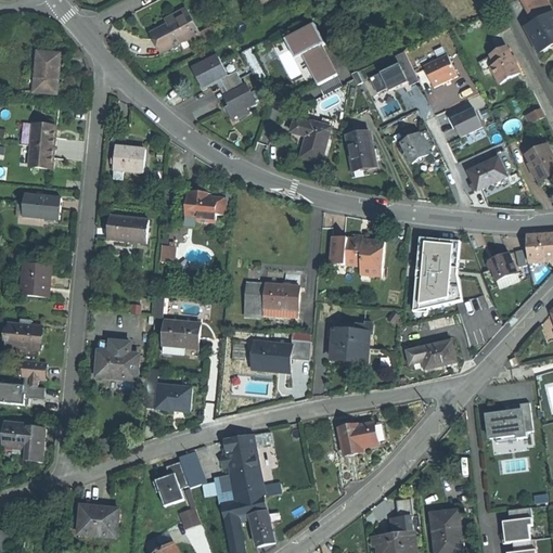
[(522,0),(532,20),(547,13),(539,0),(522,0)]
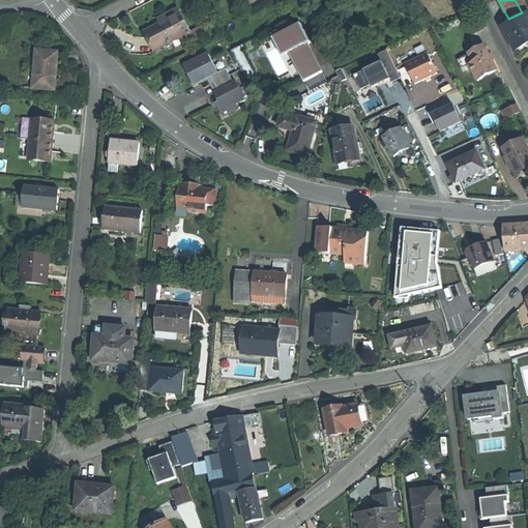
[(170,41),(186,33),(187,32),(176,10),(162,18),(164,22),(155,26),(142,32),(151,51),(170,41)]
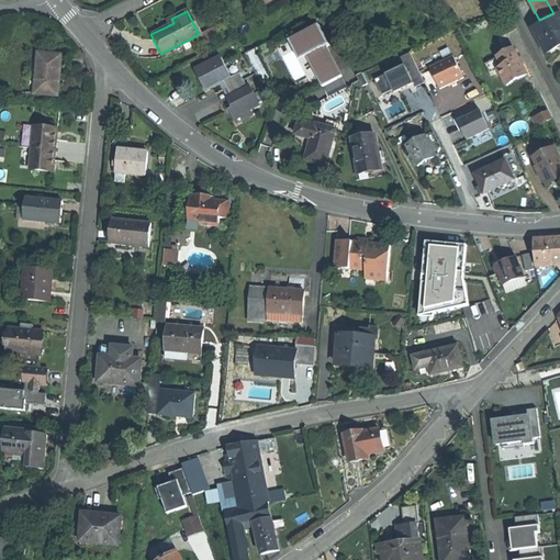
[(559,43),(559,15),(558,13),(532,28),(545,52),(558,44),(559,43)]
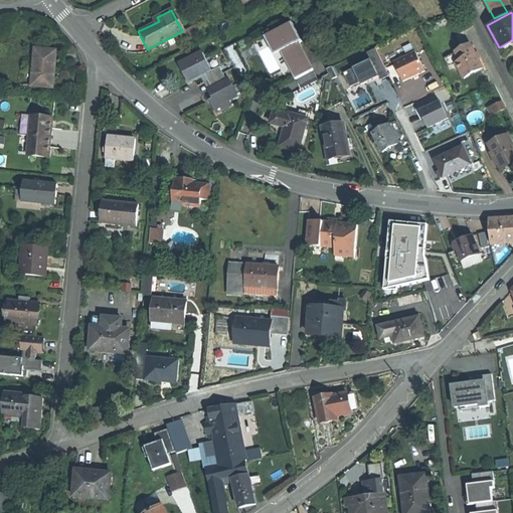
[(292,22),(271,32),(291,72),(300,68),(309,63),(297,40),(300,39),(292,22)]
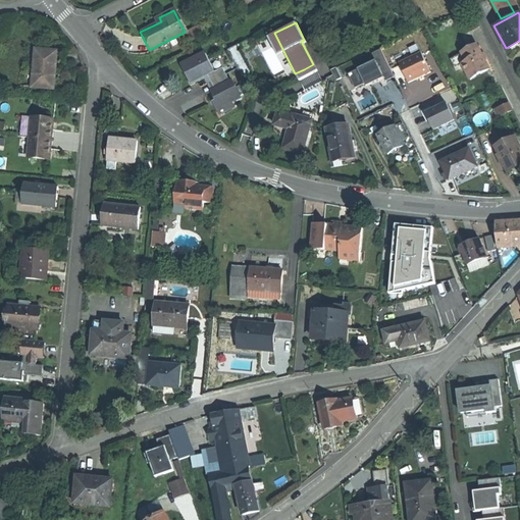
[(188,41),(184,33),(167,41),(171,49),(188,41)]
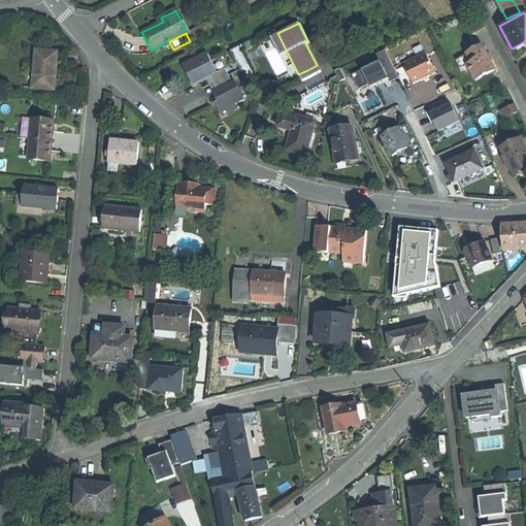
[(238,43),(229,48),(242,73),(252,68),(238,43)]
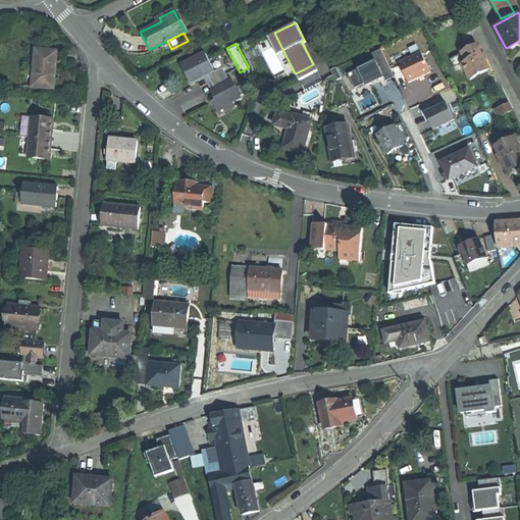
[(55,66),(57,46),(37,44),(33,82),(54,84),(55,66)]
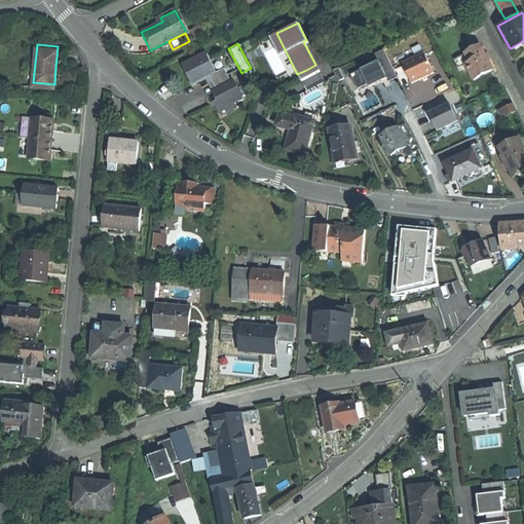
[(451,58),(456,68),(461,66),(469,79),(481,73),(491,68),(479,44),(451,58)]
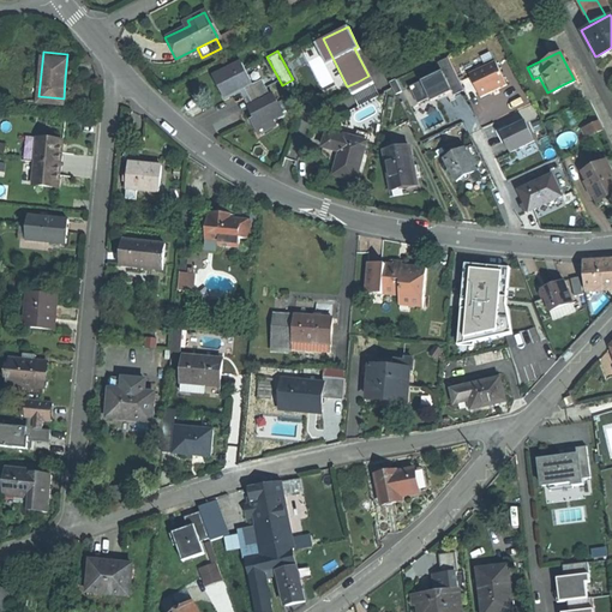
[(408,85),(415,102),(427,96),(430,100),(442,94),(450,90),(453,94),(462,89),(447,57),(437,61),(441,70),(408,85)]
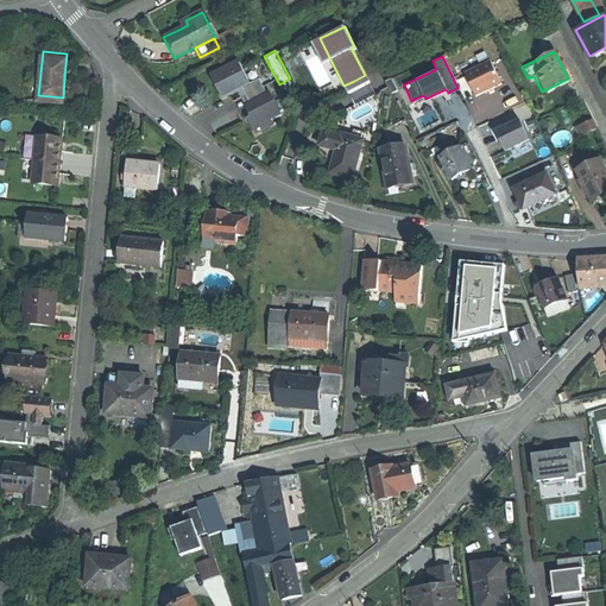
[(490,60),(464,71),(474,94),(488,87),(500,82),(490,60)]
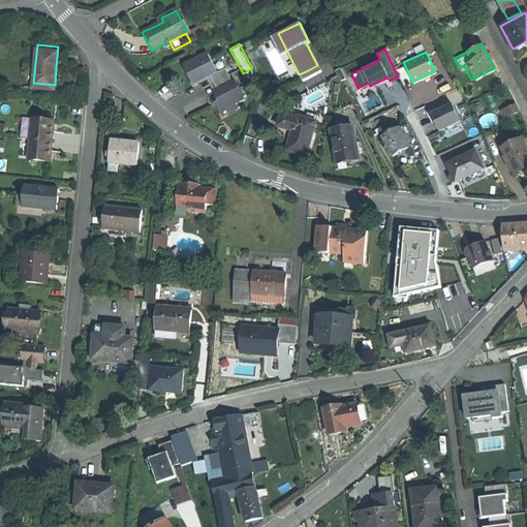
[(210,76),(217,72),(209,54),(183,65),(187,74),(192,85),(210,76)]
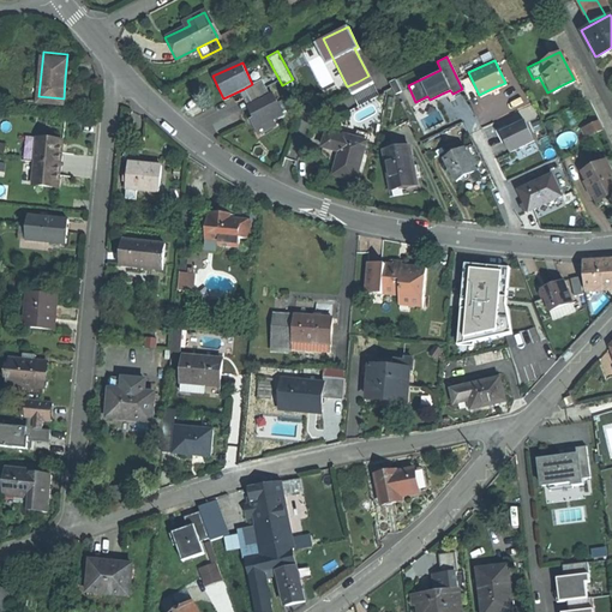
[(388,81),(394,93),(400,89),(394,77),(388,81)]
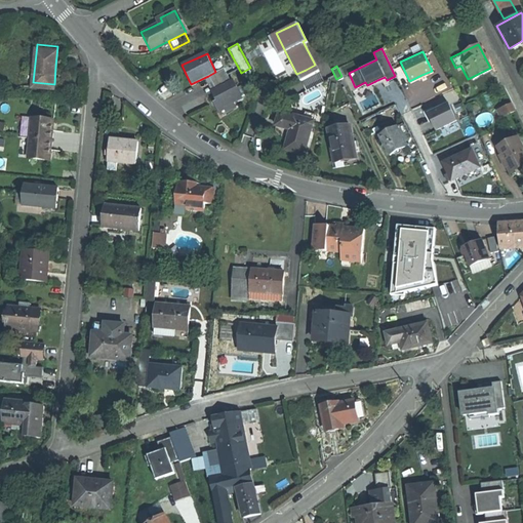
[(225,68),(215,72),(208,76),(214,89),(231,81),(225,68)]
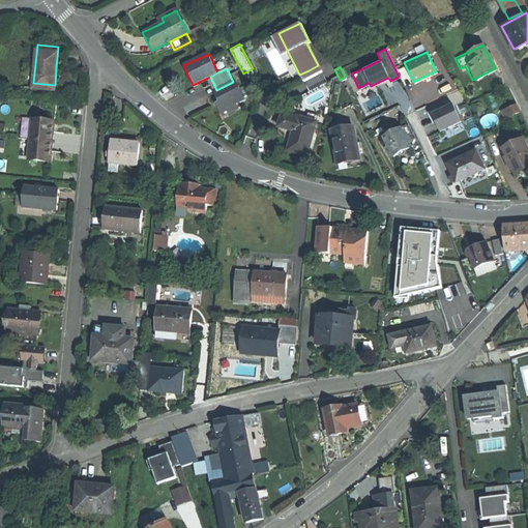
[(236,81),(233,82),(216,90),(213,91),(217,99),(222,110),(236,103),(244,99),(236,81)]
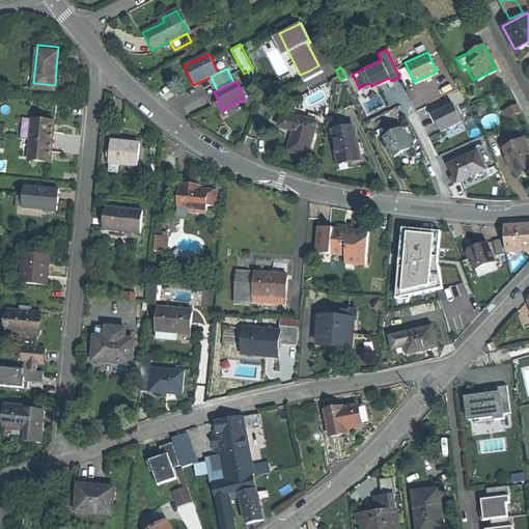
[(237,103),(222,110),(224,114),(239,108),(237,103)]
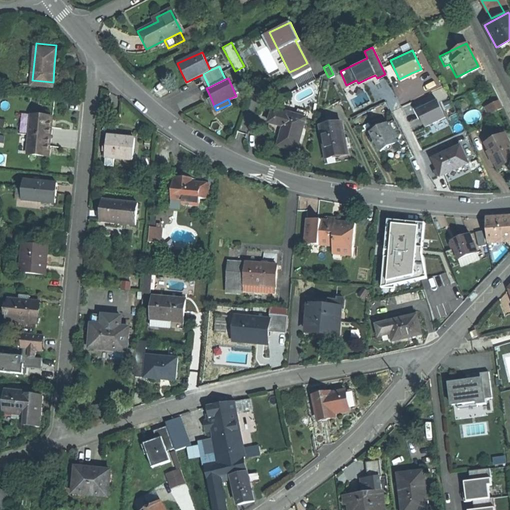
[(443,116),(436,100),(416,108),(423,124),(443,116)]
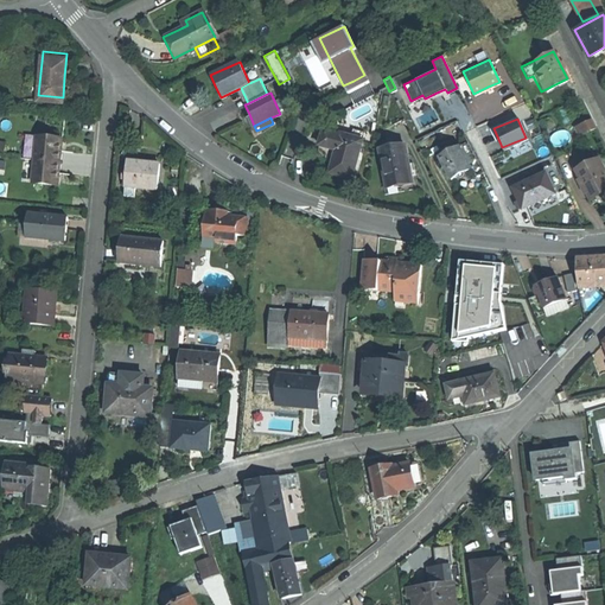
[(588,119),(583,121),(586,129),(592,127),(588,119)]
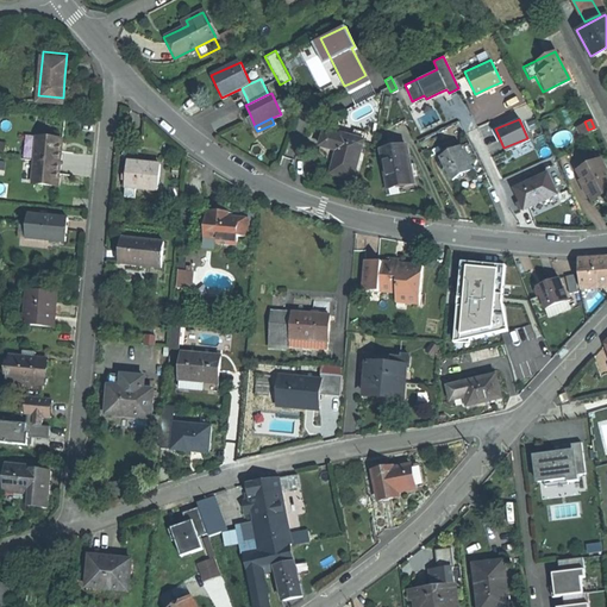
[(588,130),(584,121),(573,126),(577,135),(588,130)]
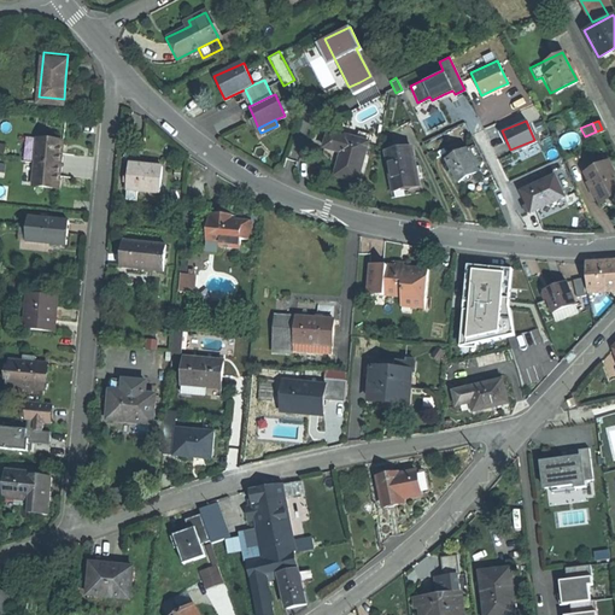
[(344,179),(355,182),(367,144),(369,136),(357,133),(355,139),(346,135),(345,139),(326,133),(321,147),(340,153),(333,175),(344,179)]
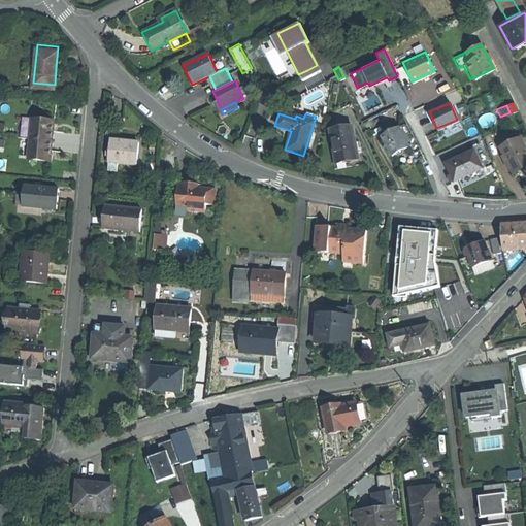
[(54,120),(31,118),(28,158),(50,160),(52,140),(54,120)]
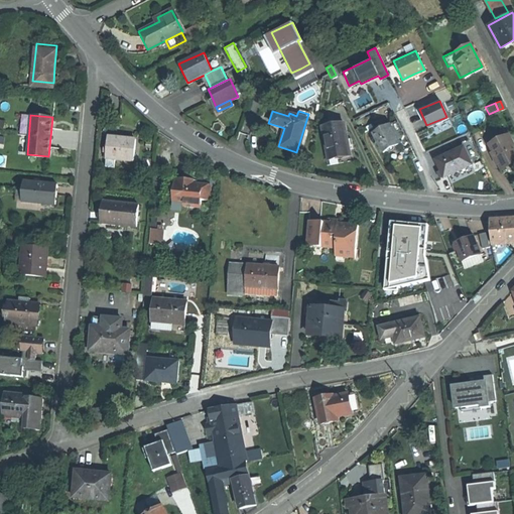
[(320,127),(327,159),(337,157),(348,155),(347,147),(351,146),(349,138),(345,138),(343,123),(320,127)]
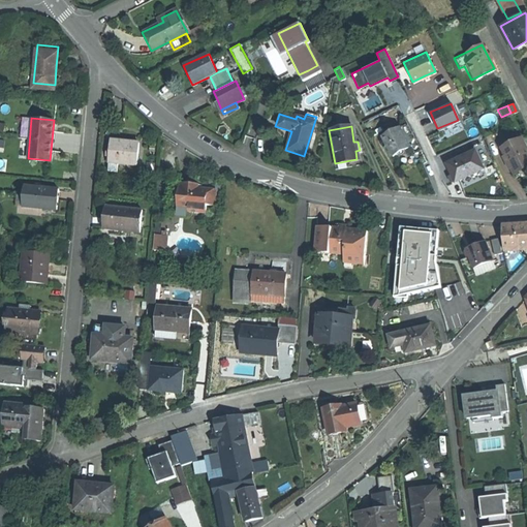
[(408,146),(398,126),(381,134),(391,155),(397,152),(401,153),(402,149),(405,148),(408,146)]
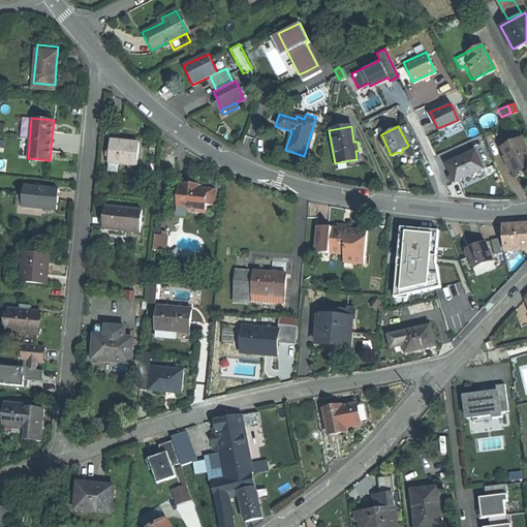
[(106,151),(110,151),(110,157),(109,167),(116,168),(117,158),(136,160),(137,137),(125,136),(111,135),(110,146),(107,146),(106,151)]
